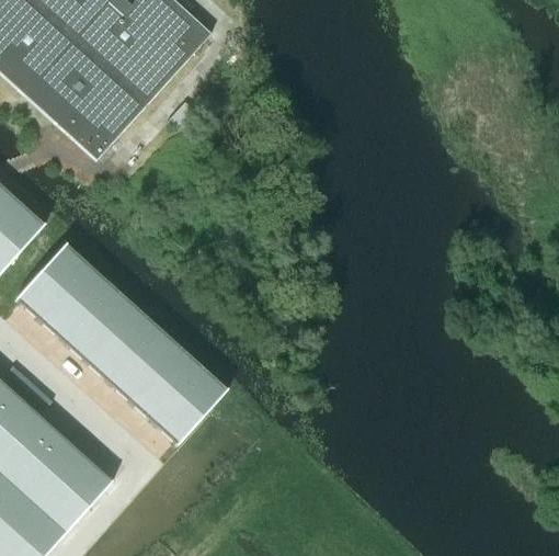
[(0,0),(0,70),(97,158),(212,32),(177,0),(0,0)]
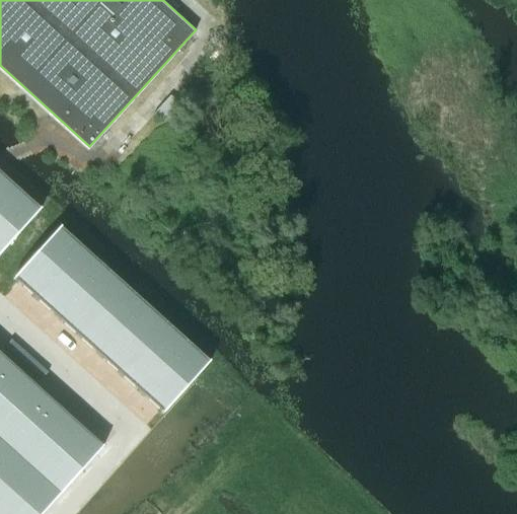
[(0,167),(0,208),(20,187),(2,169),(0,167)]
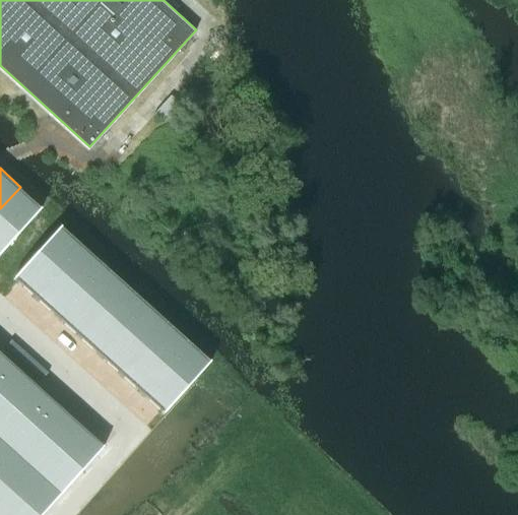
[(20,187),(0,208),(0,251),(42,205),(20,187)]
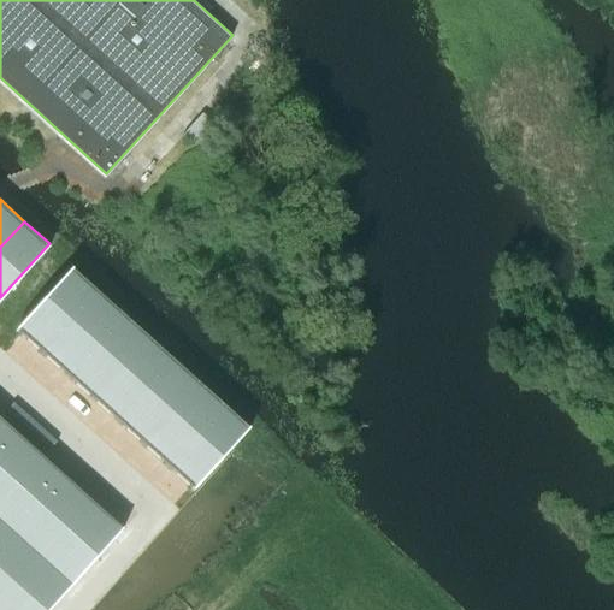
[(72,265),(17,326),(42,349),(98,288),(72,265)]
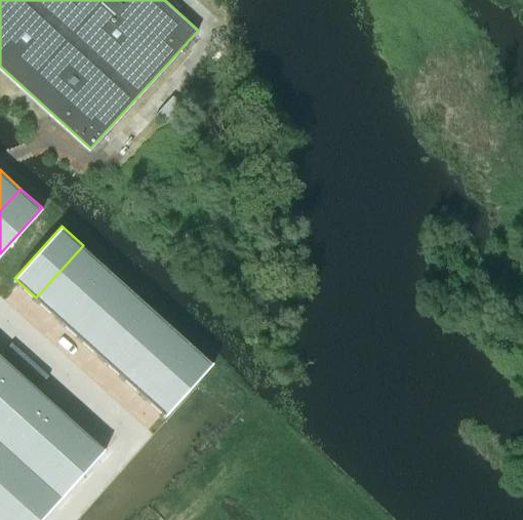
[(83,245),(36,297),(57,317),(105,265),(83,245)]
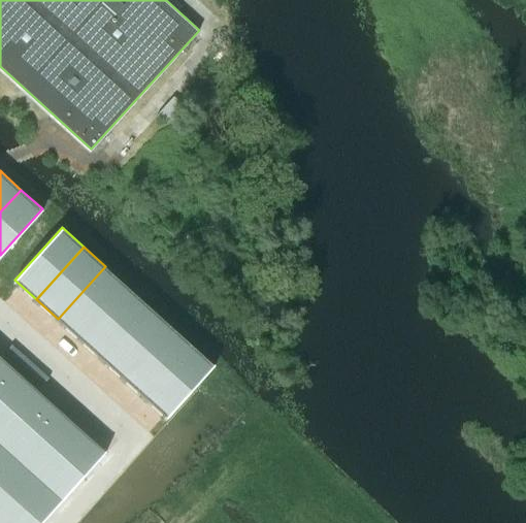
[(105,266),(58,319),(80,338),(128,286),(105,266)]
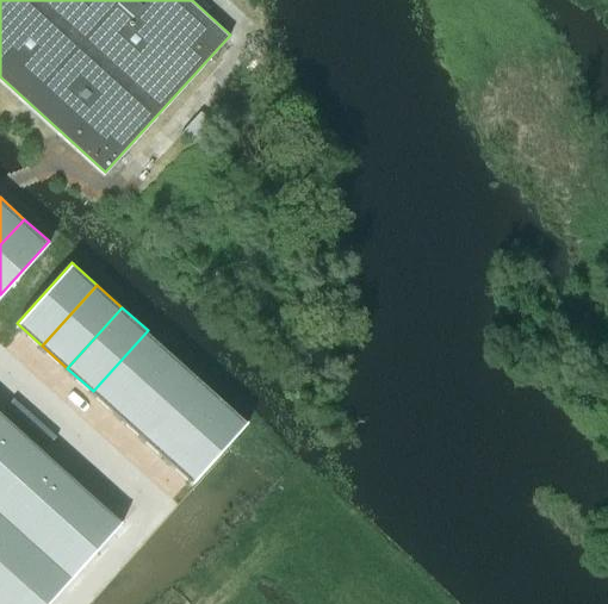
[(148,330),(93,391),(118,413),(173,353),(148,330)]
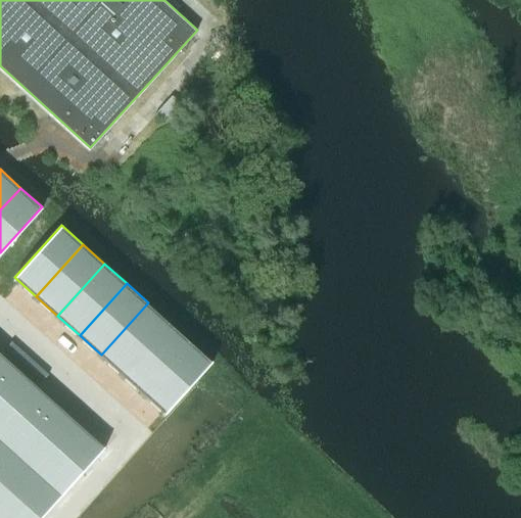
[(148,302),(101,355),(123,374),(170,322),(148,302)]
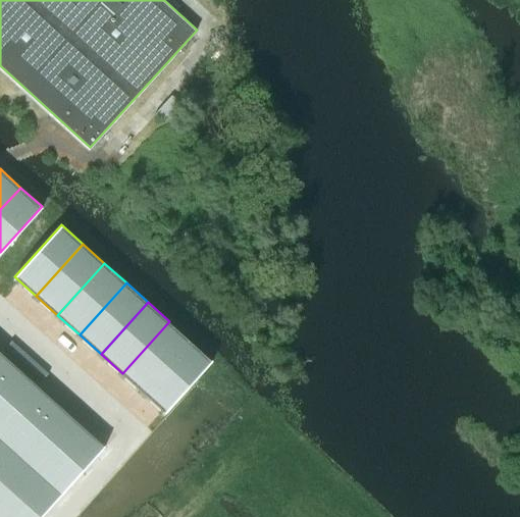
[(169,321),(122,373),(144,393),(191,341),(169,321)]
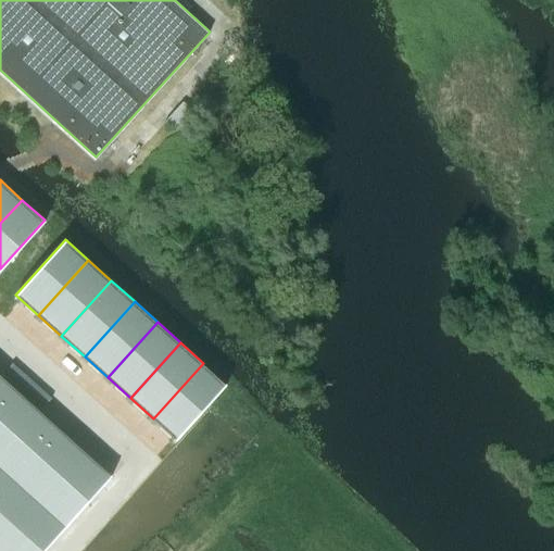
[(203,363),(153,418),(176,439),(226,384),(203,363)]
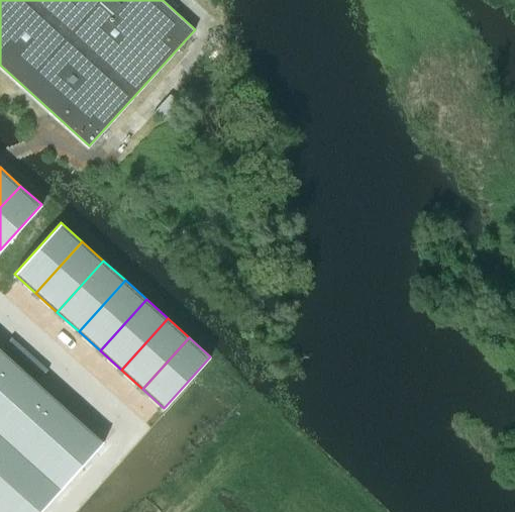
[(0,347),(0,372),(12,359),(0,347)]
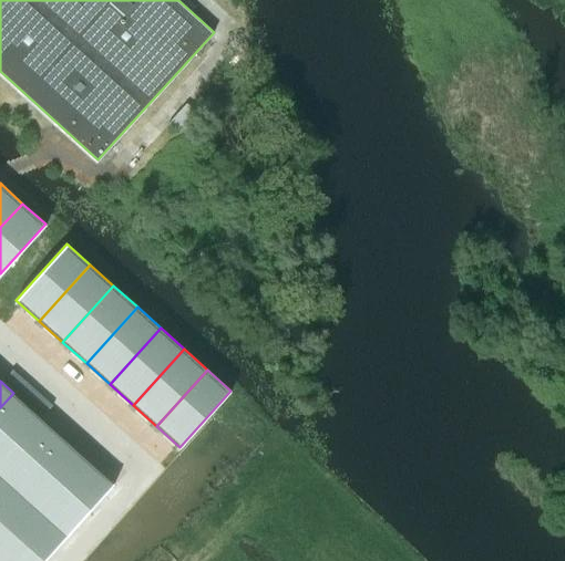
[(13,393),(0,407),(0,458),(39,416),(13,393)]
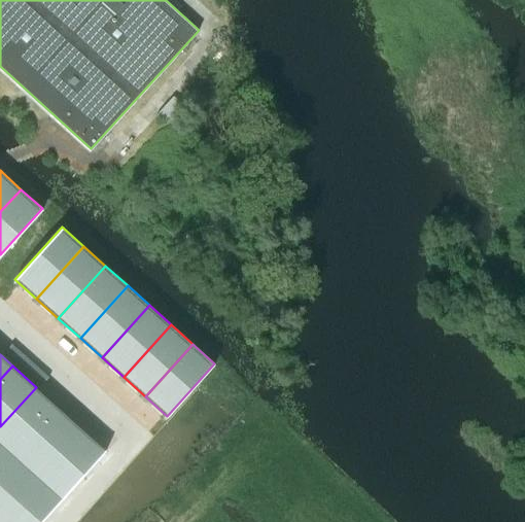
[(36,387),(0,426),(0,442),(15,456),(59,408),(36,387)]
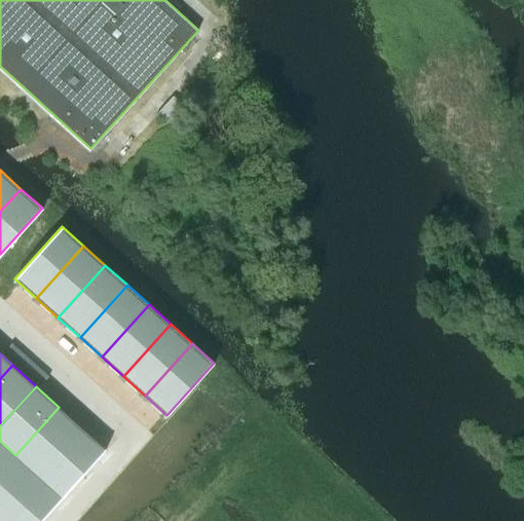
[(59,407),(15,455),(38,477),(61,452),(82,428),(59,407)]
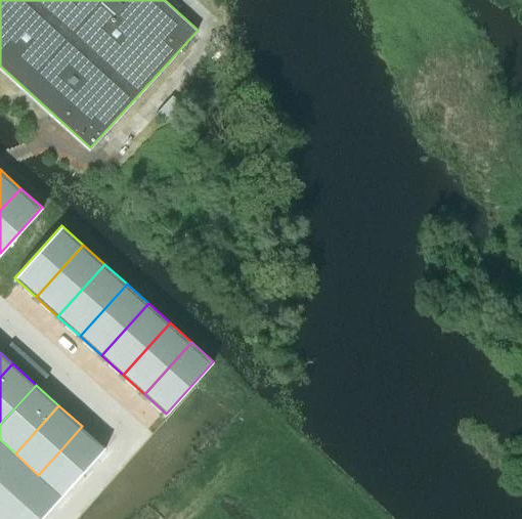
[(82,426),(60,450),(83,471),(105,447),(82,426)]
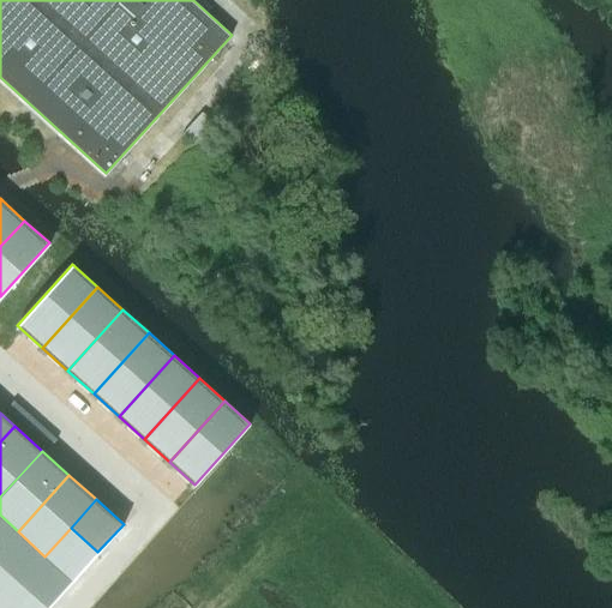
[(0,515),(0,551),(18,531),(0,515)]
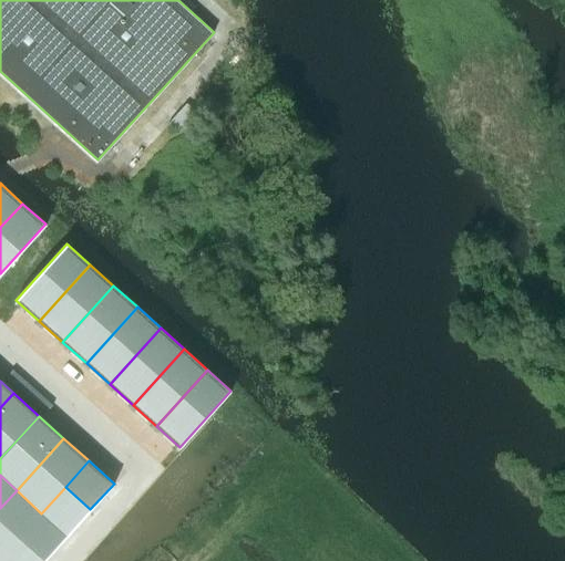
[(65,487),(41,513),(67,536),(90,509),(65,487)]
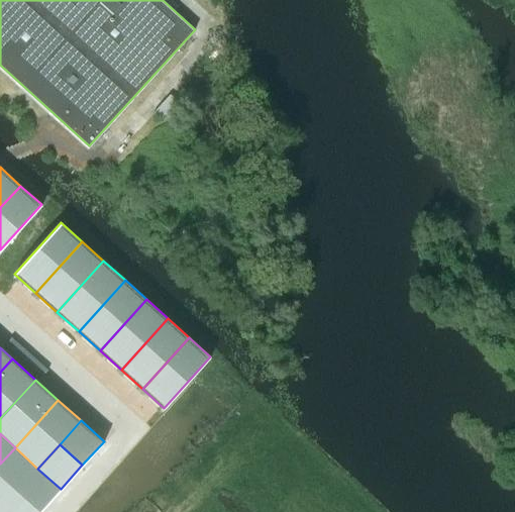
[(15,447),(0,464),(0,509),(16,492),(37,469),(15,447)]
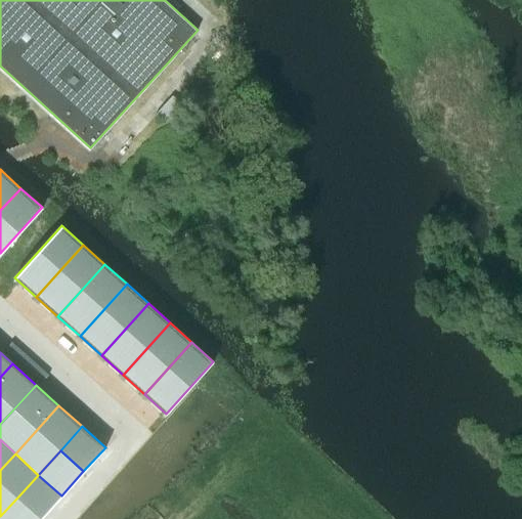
[(38,475),(16,499),(38,518),(40,518),(61,495),(38,475)]
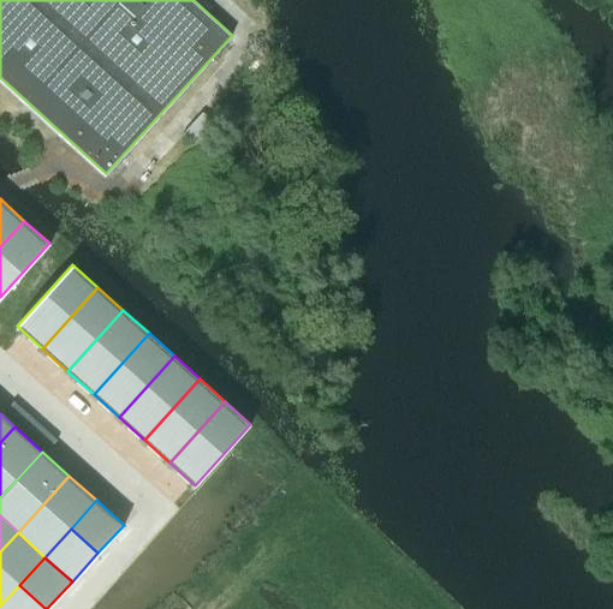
[(45,608),(19,585),(0,605),(0,608),(45,608)]
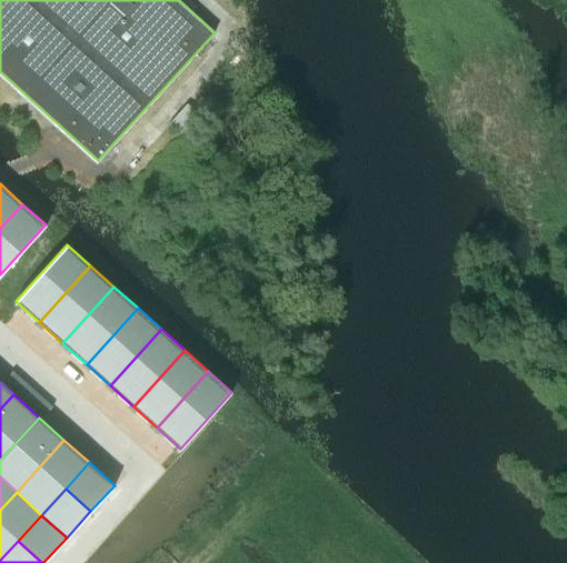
All buildings are outlined.
